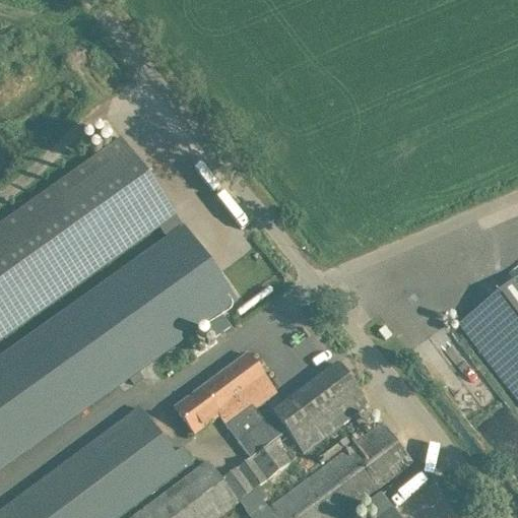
[(123,138),(0,224),(0,341),(160,227),(167,236),(184,223),(123,138)]
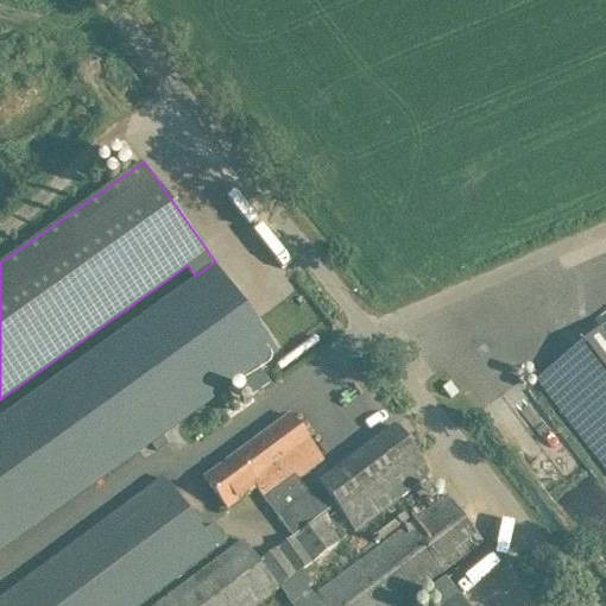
[(0,421),(0,549),(241,378),(245,384),(263,372),(258,366),(278,352),(251,314),(218,266),(0,421)]
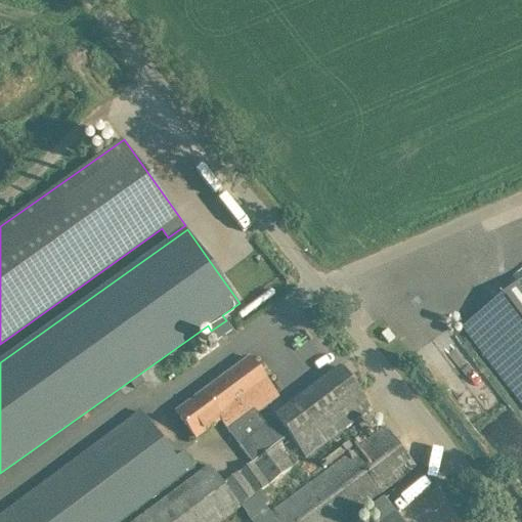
[(521,280),(464,324),(521,398),(521,280)]
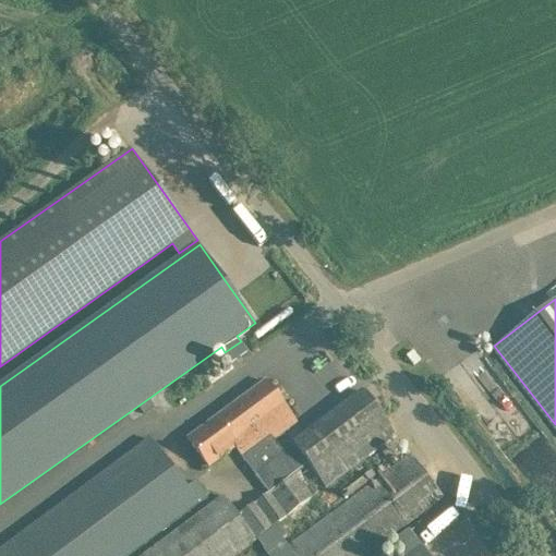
[(363,555),(444,496),(413,454),(290,545),(285,538),(289,534),(279,521),(314,496),(288,462),(302,451),(327,486),(398,434),(365,391),(285,452),(275,438),(299,421),(268,381),(190,438),(210,467),(237,447),(269,491),(255,502),(240,514),(226,496),(145,555),(232,555),(257,538),(270,555),(363,555)]
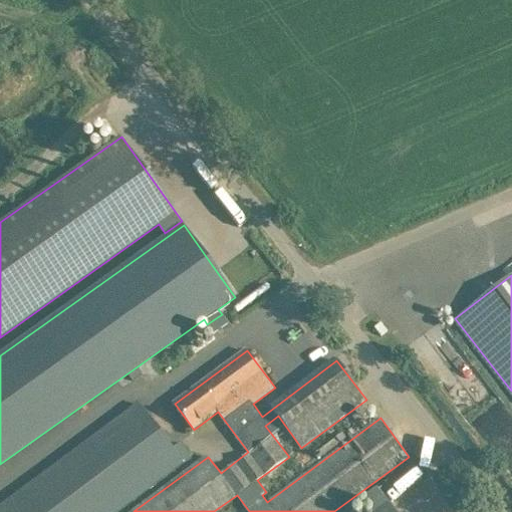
[(340,362),(344,367),(350,363),(346,358),(340,362)]
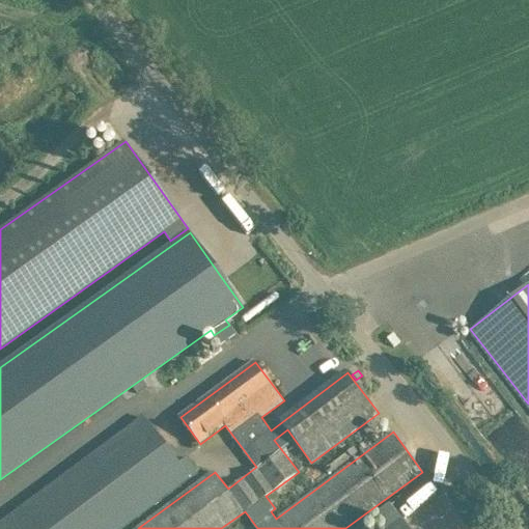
[(149,421),(4,528),(130,528),(203,474),(193,462),(185,468),(149,421)]
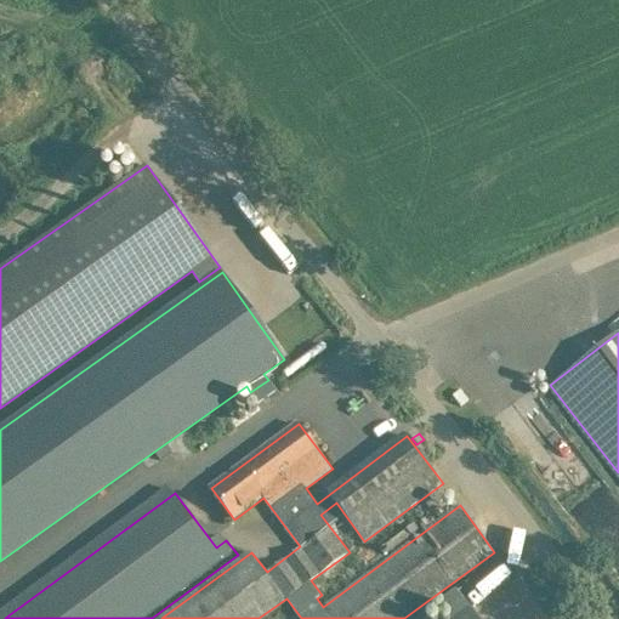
[(453,618),(452,618),(478,618),(458,590),(439,603),(453,618)]
